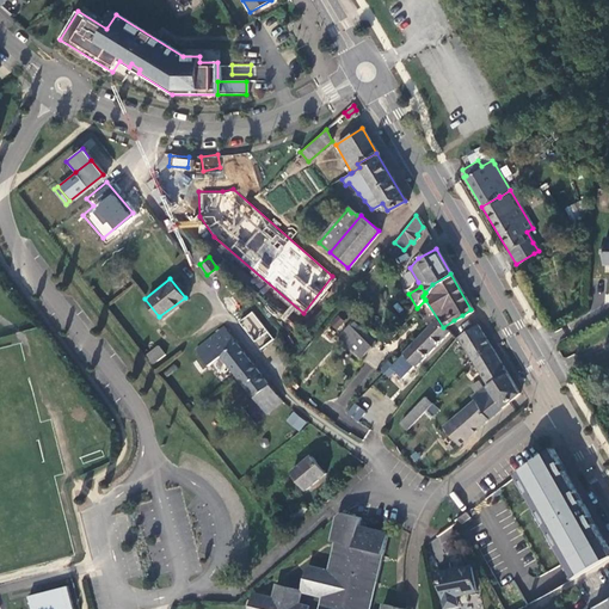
[(235,319),(258,348),(271,337),(250,308),(235,319)]
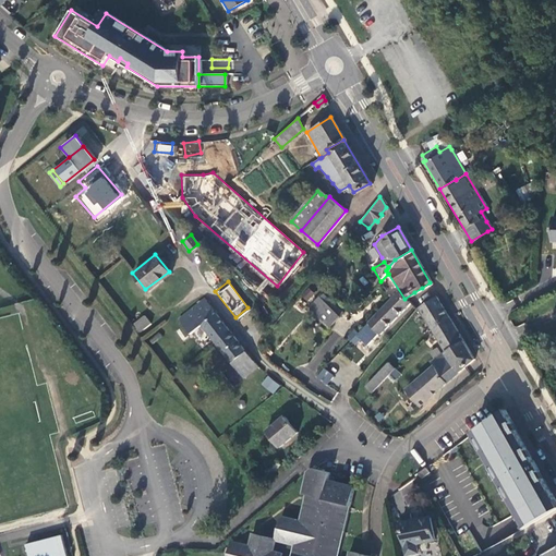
[(305,286),(299,293),(305,300),(313,292),(305,286)]
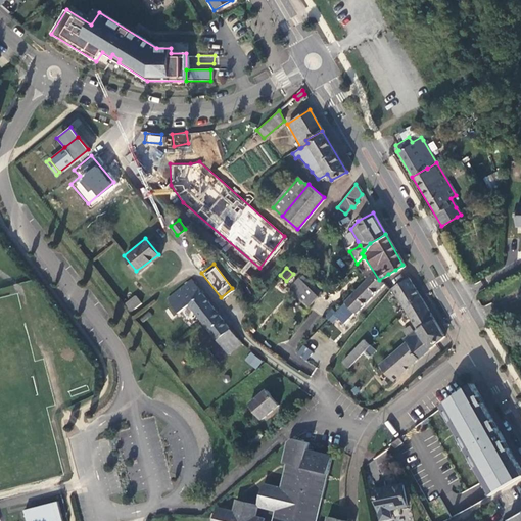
[(321,290),(304,271),(301,274),(303,276),(298,281),(296,278),(291,282),(309,301),(321,290)]
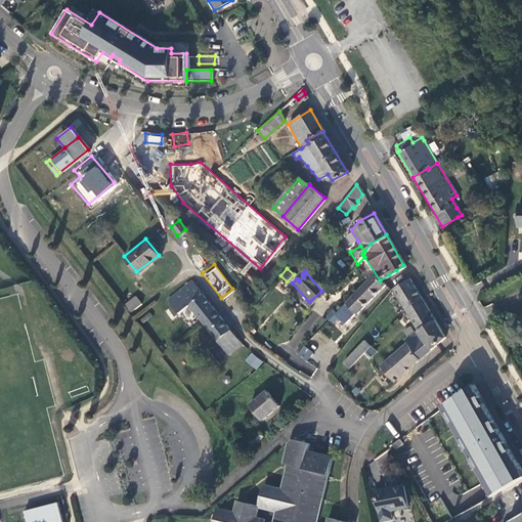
[(355,311),(384,285),(380,280),(373,273),(340,305),(337,309),(346,318),(354,310),(355,311)]
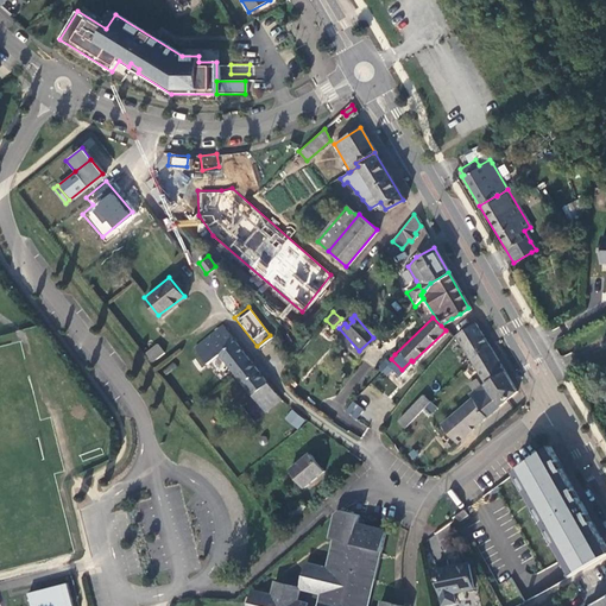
[(488,347),(474,323),(454,335),(468,359),(488,347)]
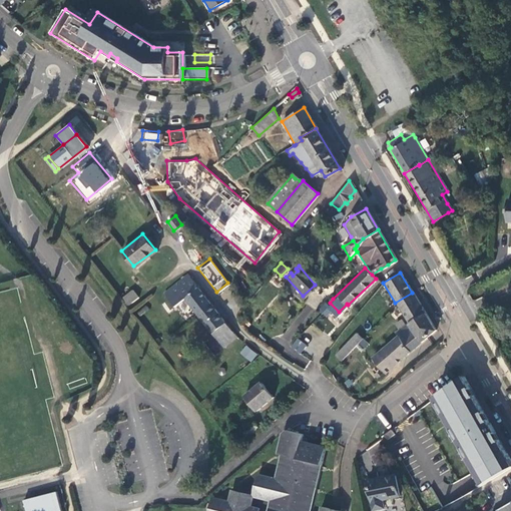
[(184,298),(197,314),(207,306),(205,303),(208,301),(186,274),(162,292),(173,307),(184,298)]
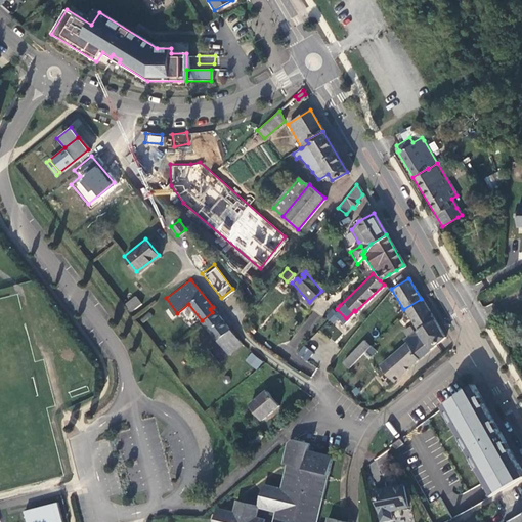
[(338,292),(335,289),(329,294),(333,298),(338,292)]
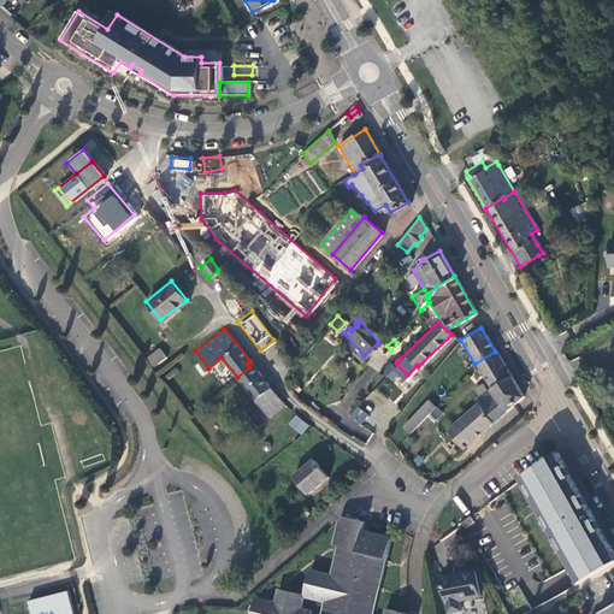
[(145,359),(152,367),(164,359),(157,349),(145,359)]
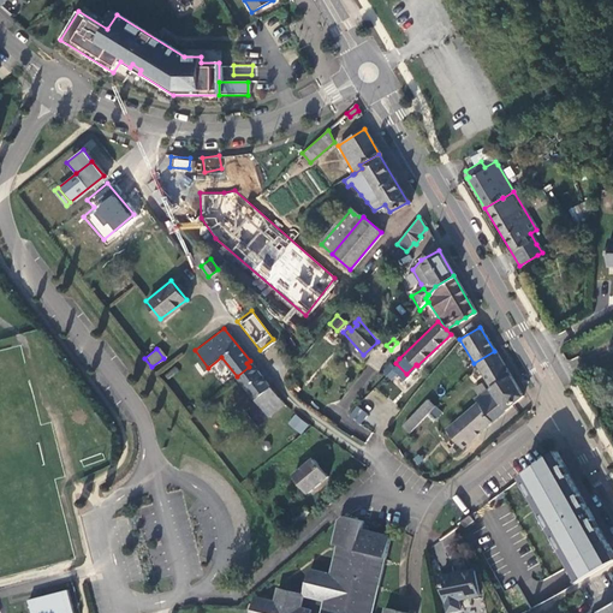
[(510,376),(494,351),(474,363),(488,385),(489,387),(489,388),(510,376)]
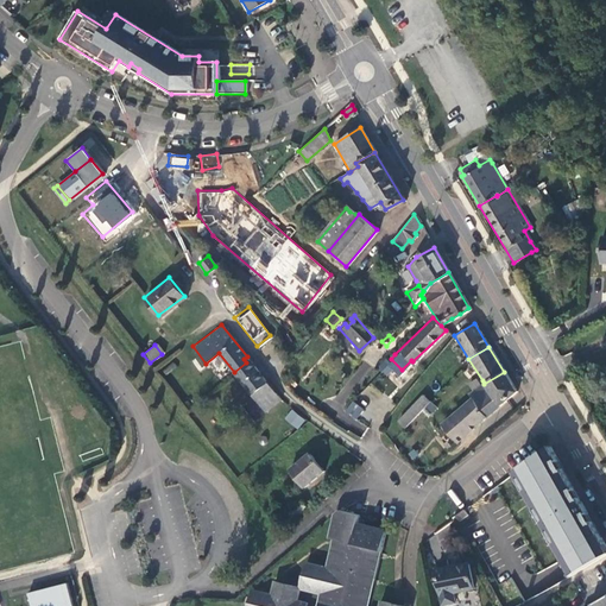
[(284,403),(247,357),(244,359),(246,363),(234,372),(267,416),(284,403)]
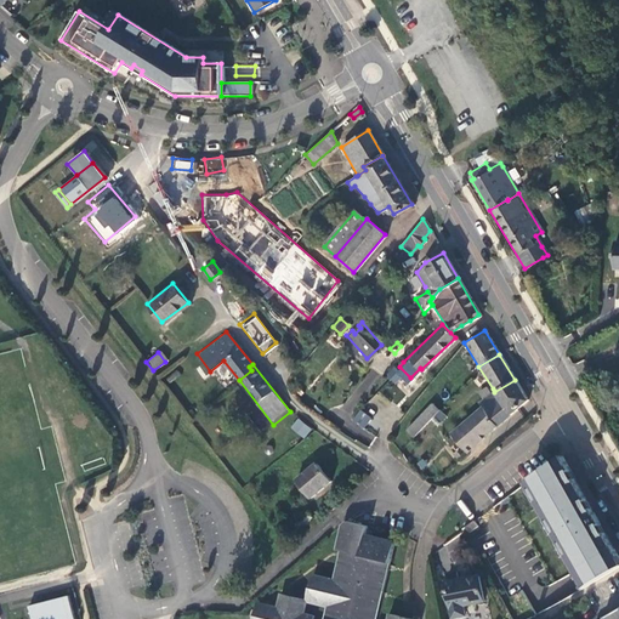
[(526,399),(515,380),(494,392),(497,396),(504,392),(515,408),(526,399)]
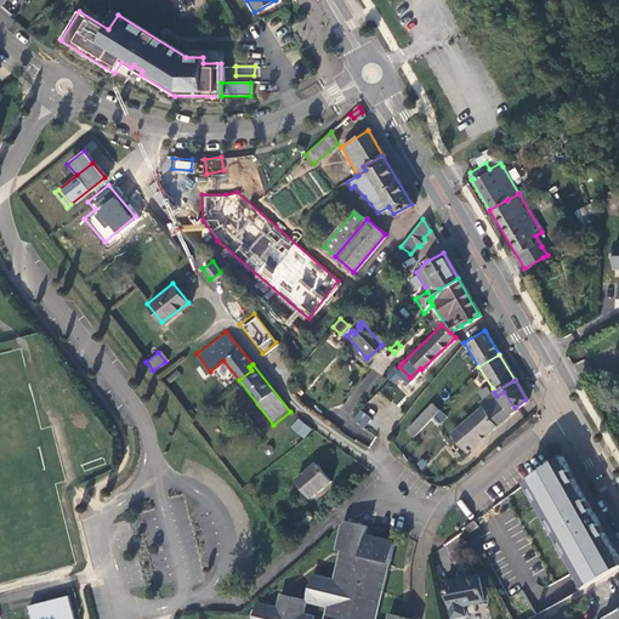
[(450,431),(466,450),(494,426),(484,413),(499,401),(497,396),(494,392),(494,391),(477,399),(481,404),(450,431)]
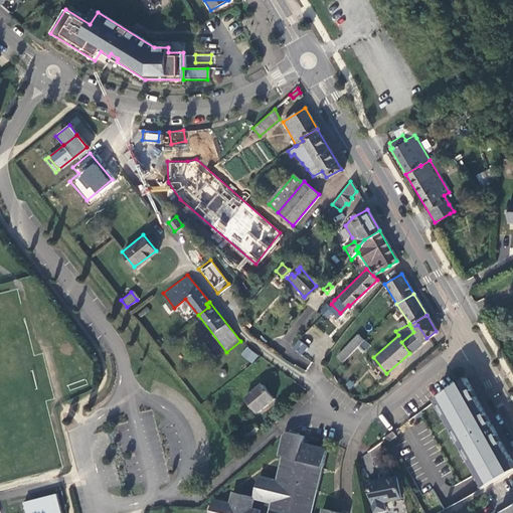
[(409,353),(426,338),(417,325),(411,328),(413,332),(401,342),(409,353)]
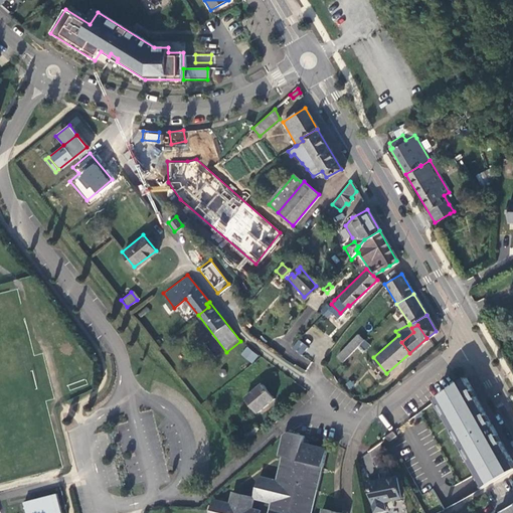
[(337,354),(343,361),(363,339),(357,333),(337,354)]
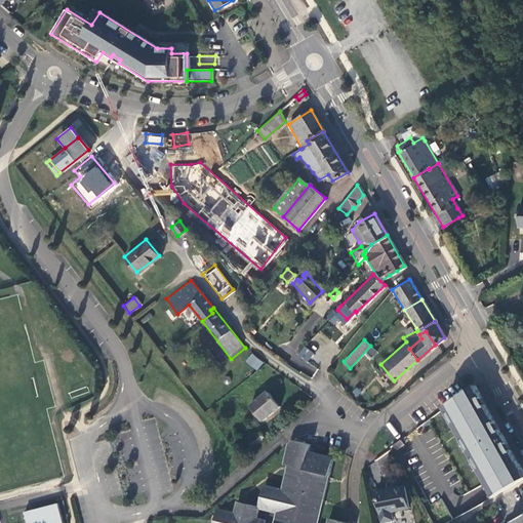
[(300,345),(295,355),(307,360),(312,349),(300,345)]
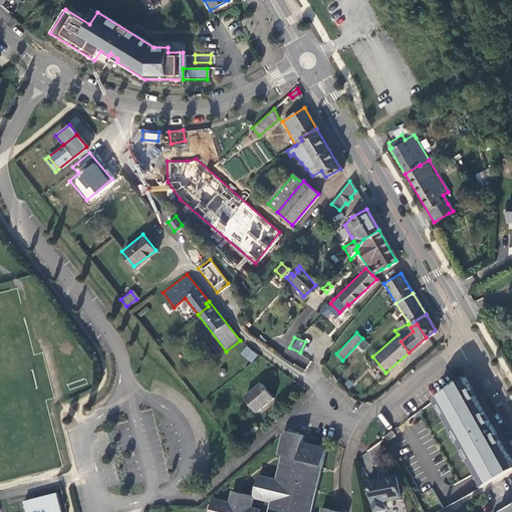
[(249,360),(255,352),(244,343),(238,351),(249,360)]
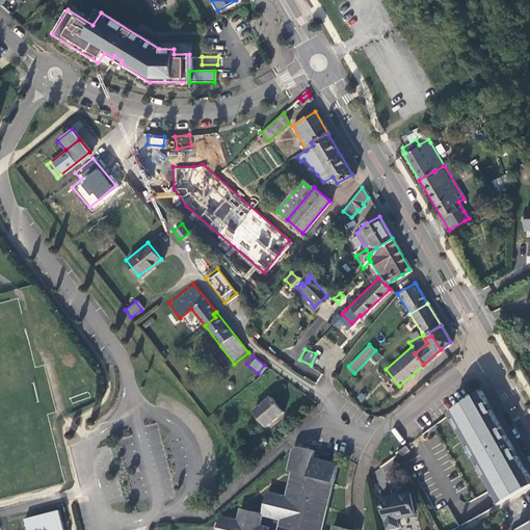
[(496,503),(529,481),(529,479),(480,389),(474,393),(445,415),(496,503)]
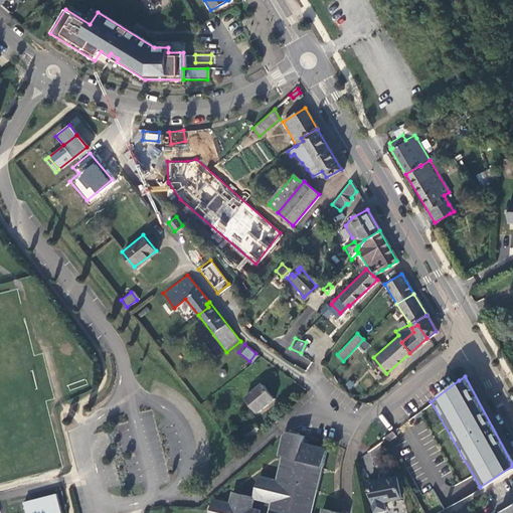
[(261,386),(243,399),(254,414),(271,400),(261,386)]
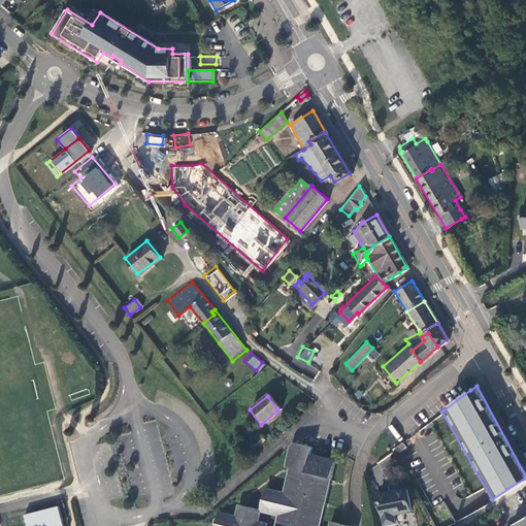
[(259,435),(258,435),(249,444),(254,450),(264,441),(259,435)]
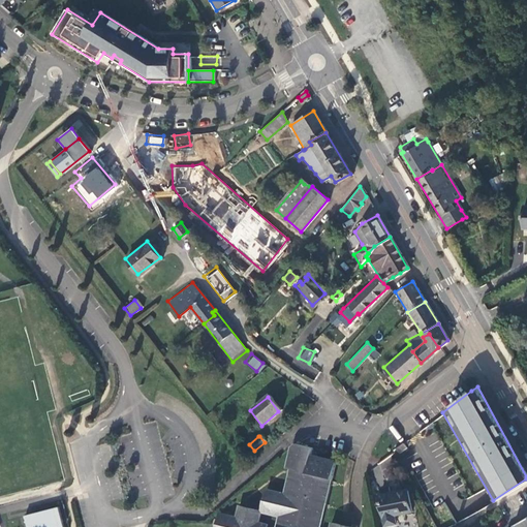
[(289,467),(284,490),(275,488),(275,489),(275,492),(272,492),(270,492),(268,493),(267,495),(266,497),(265,500),(266,503),(268,506),(271,507),(270,510),(278,514),(274,526),(264,526),(267,522),(257,519),(253,519),(254,517),(253,514),(252,512),(251,510),(248,509),(245,508),(243,509),(240,512),(239,515),(236,514),(228,512),(227,516),(225,516),(223,516),(221,517),(219,519),(218,521),(218,523),(218,526),(349,526),(347,524),(331,520),(329,526),(318,526),(334,459),(310,452),(311,445),(293,440),(290,442),(285,465),(289,467)]
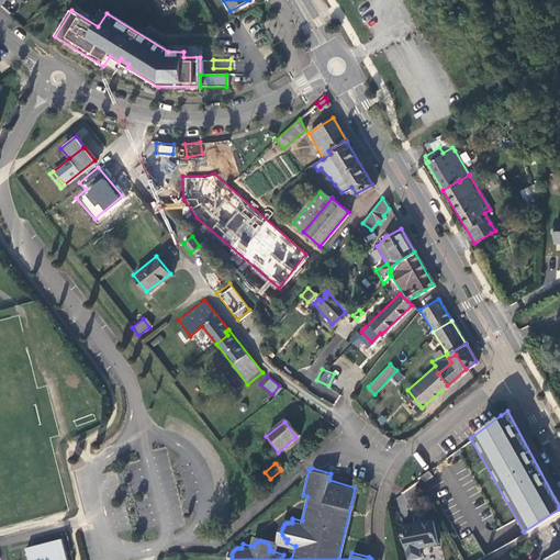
[(277,540),(287,542),(288,539),(284,538),(282,535),(281,532),(282,528),(283,526),(284,524),(287,523),(289,523),(292,523),(292,519),(282,516),(277,540)]
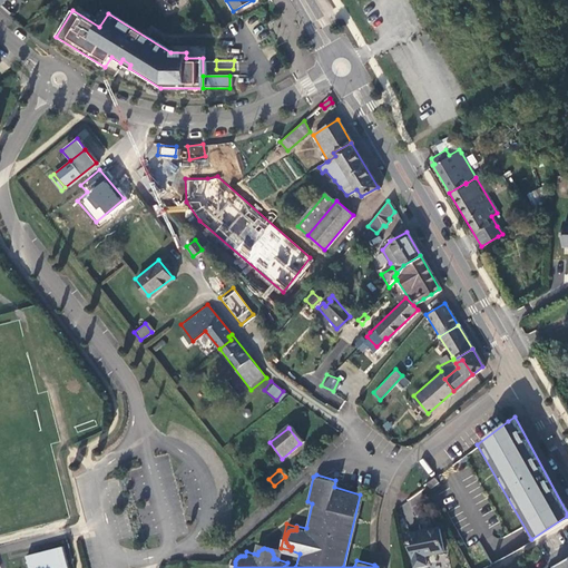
[(447,550),(441,527),(410,532),(417,566),(429,564),(427,555),(447,550)]
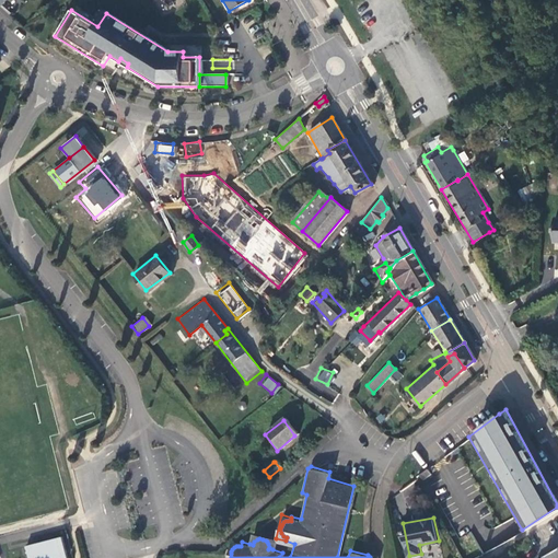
[(252,532),(250,544),(253,545),(254,542),(257,539),(259,538),(263,539),(266,541),(267,542),(268,544),(269,547),(268,549),(272,549),(276,538),(252,532)]
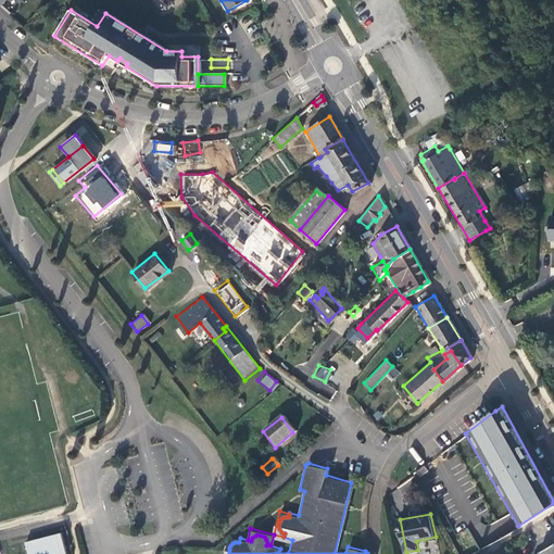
[(25,541),(27,553),(61,553),(66,553),(61,532),(25,541)]
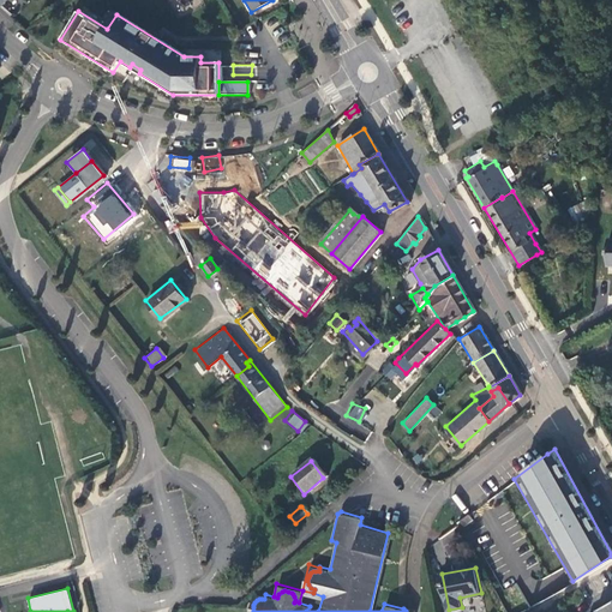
[(249,611),(253,611),(253,607),(253,605),(255,603),(257,600),(259,599),(262,599),(264,599),(265,594),(253,592),(249,611)]
